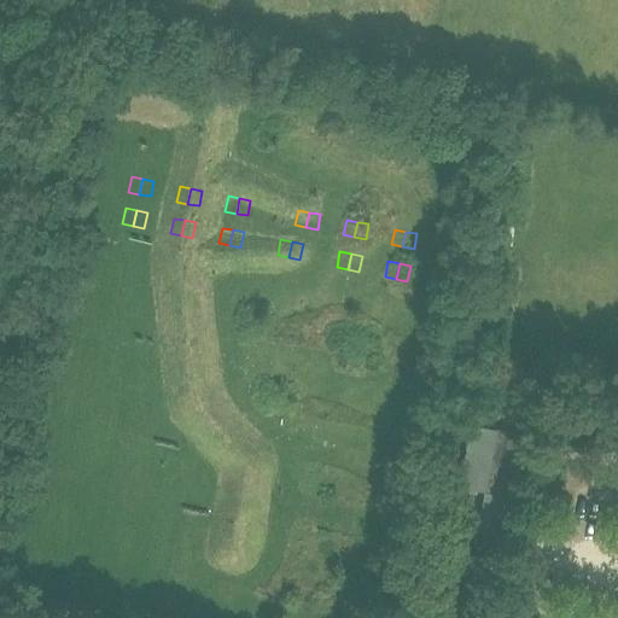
[(62,450),(59,466),(70,468),(73,453),(62,450)]
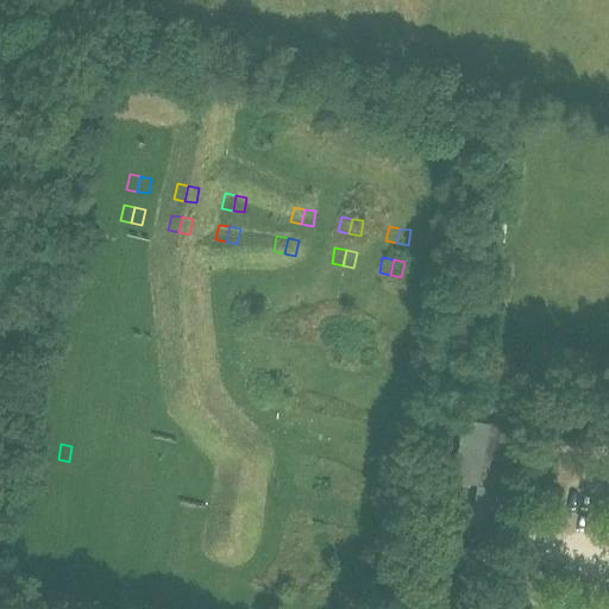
[(71,446),(69,462),(80,464),(82,449),(71,446)]
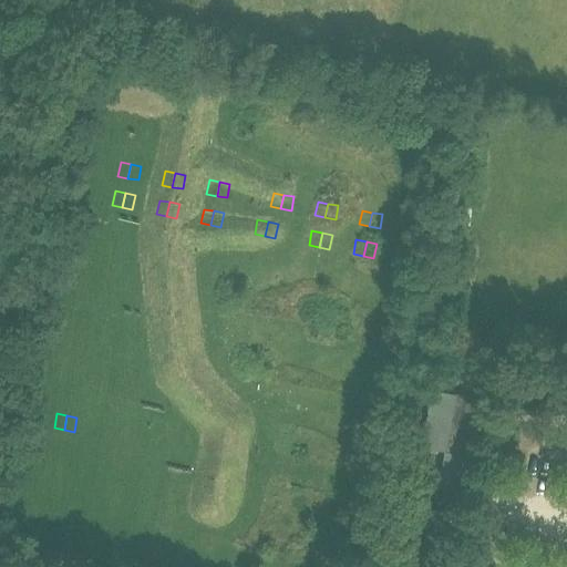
[(101,422),(99,436),(109,439),(111,424),(101,422)]
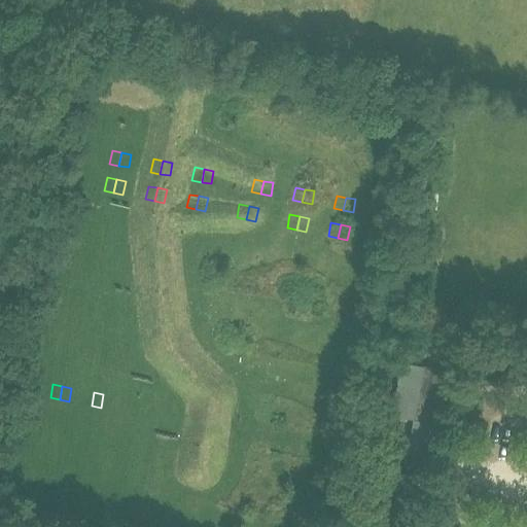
[(103,394),(101,408),(110,410),(112,396),(103,394)]
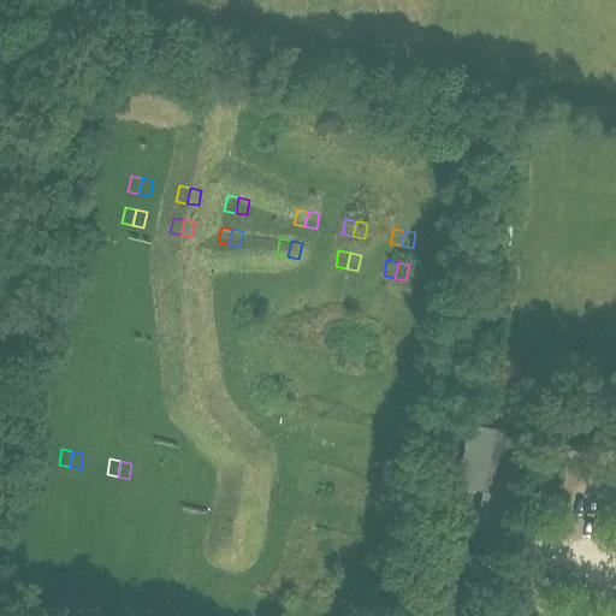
[(158,468),(155,484),(166,486),(169,471),(158,468)]
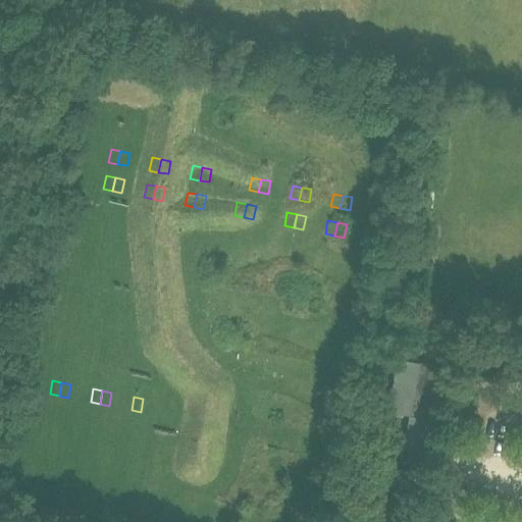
[(143,399),(141,412),(150,414),(153,401),(143,399)]
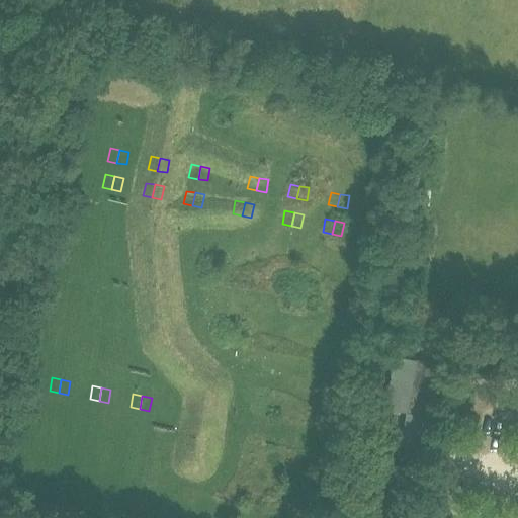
[(47,405),(44,417),(53,419),(56,406),(47,405)]
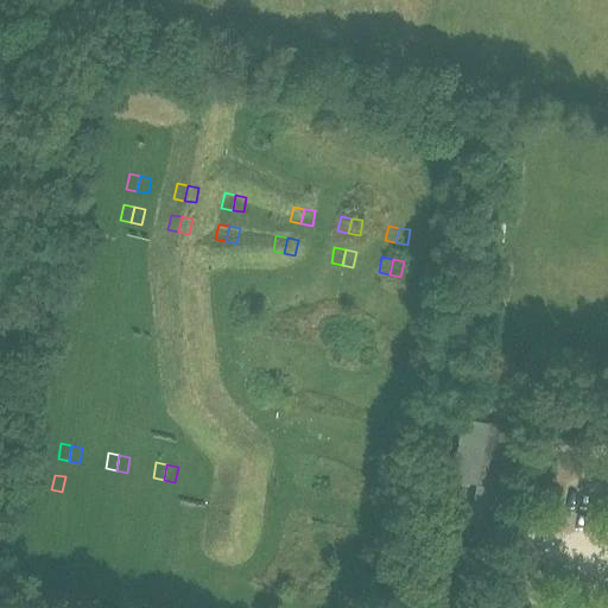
[(65,476),(62,492),(74,494),(76,479),(65,476)]
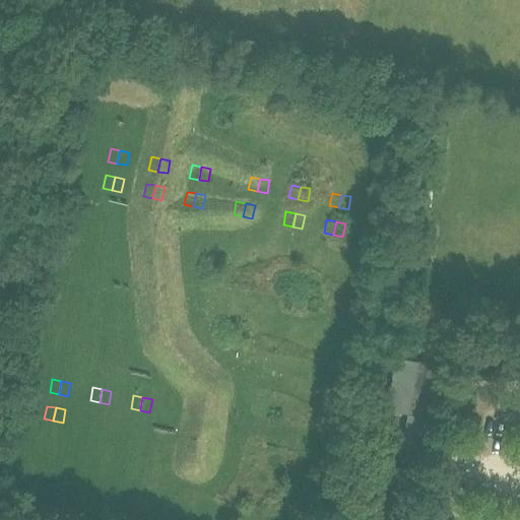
[(192,407),(189,419),(199,421),(201,409),(192,407)]
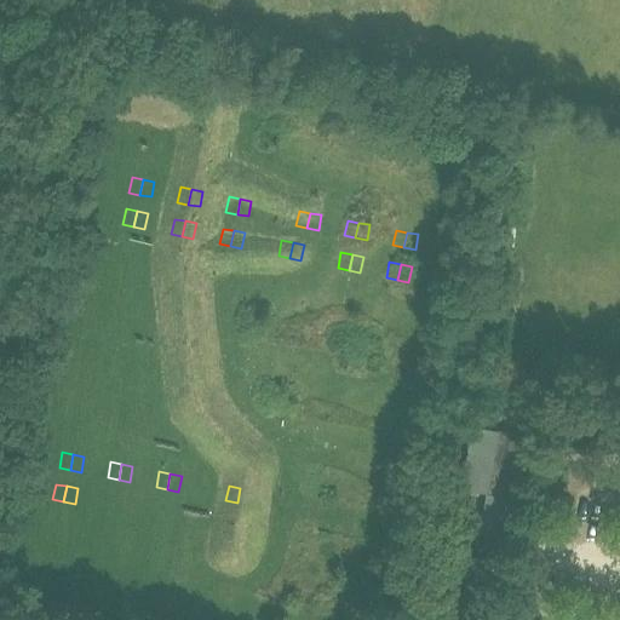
[(240,488),(237,503),(248,505),(251,489),(240,488)]
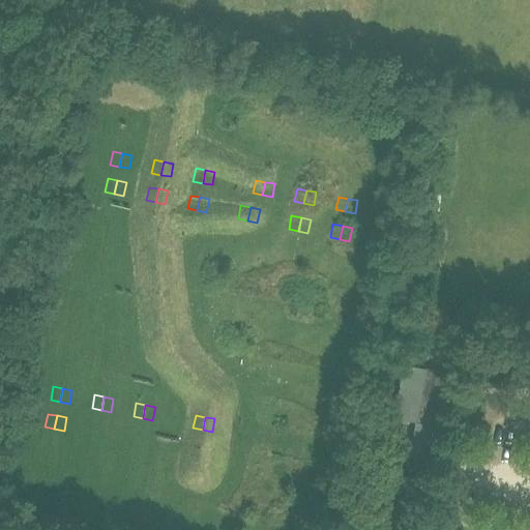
[(89,422),(86,435),(95,437),(98,423),(89,422)]
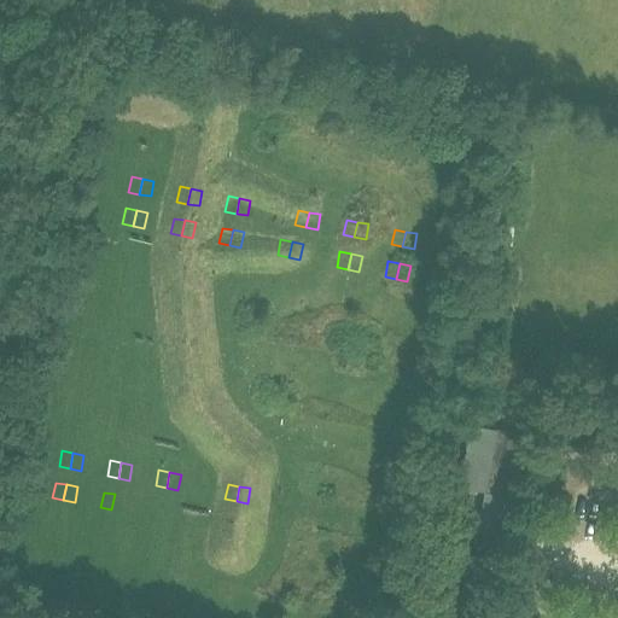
[(115,494),(111,509),(123,512),(126,496),(115,494)]
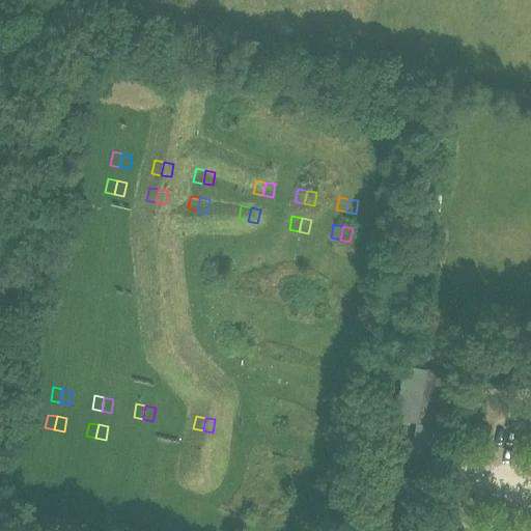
[(238,424),(234,438),(245,439),(247,426),(238,424)]
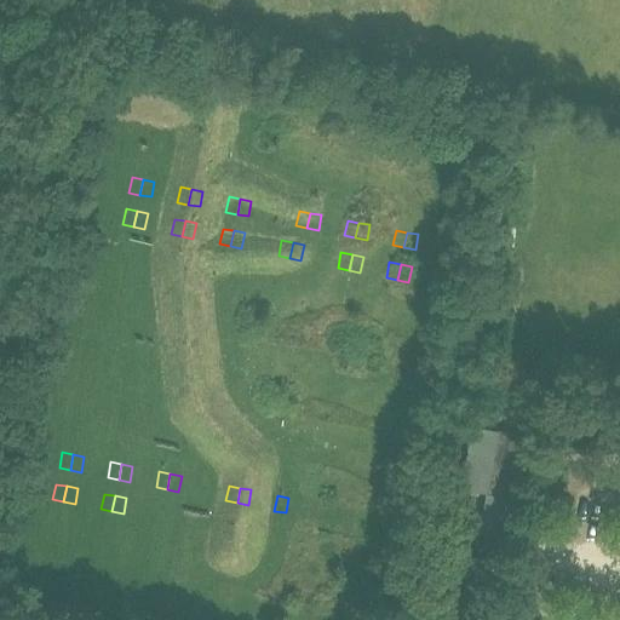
[(288,498),(286,512),(297,515),(299,499),(288,498)]
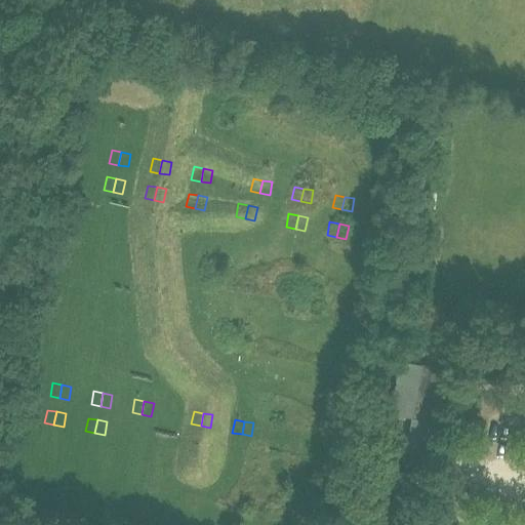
[(138,428),(135,441),(145,443),(148,430),(138,428)]
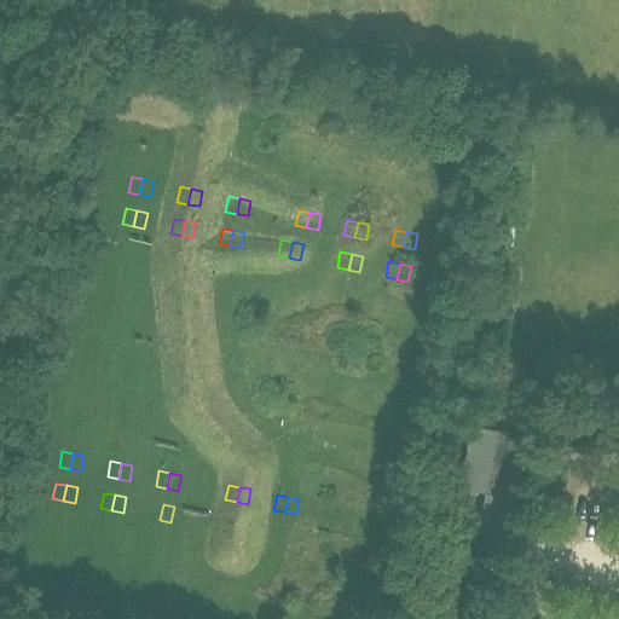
[(325,504),(322,520),(334,521),(336,507),(325,504)]
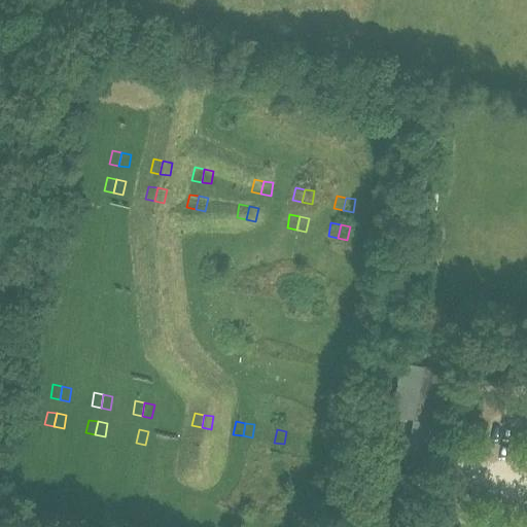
[(148,431),(145,445),(155,447),(157,433),(148,431)]
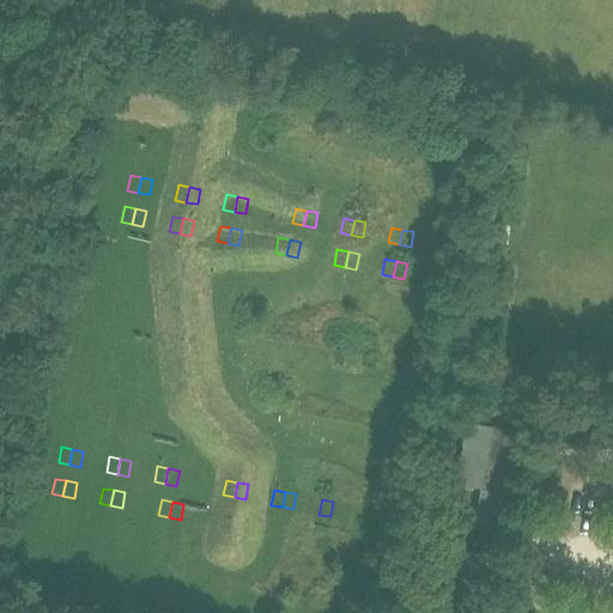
[(333,502),(331,516),(341,519),(344,503),(333,502)]
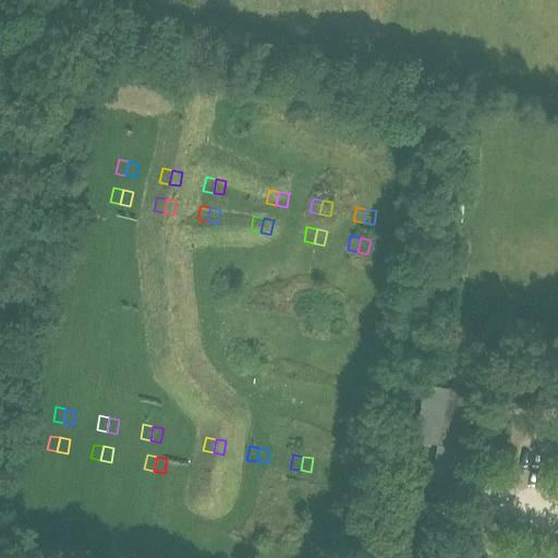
[(201,465),(197,480),(207,482),(210,468),(201,465)]
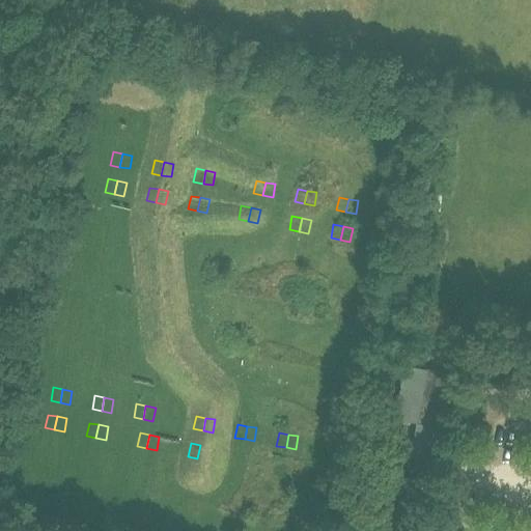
[(200,445),(197,458),(207,460),(210,447),(200,445)]
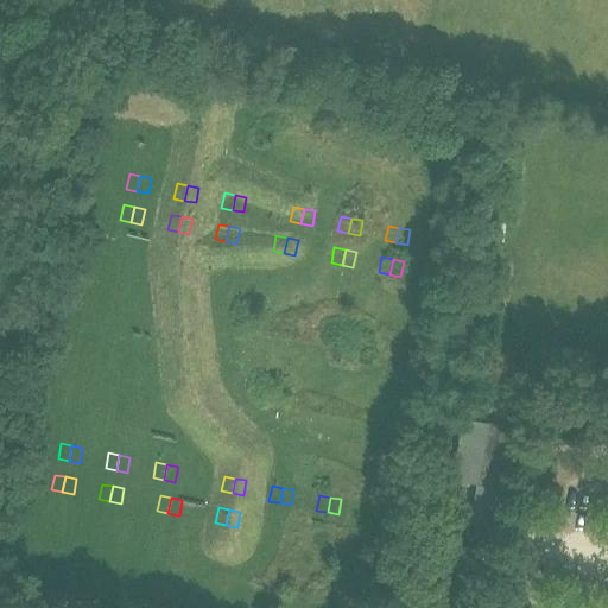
[(266,517),(263,532),(273,534),(277,519),(266,517)]
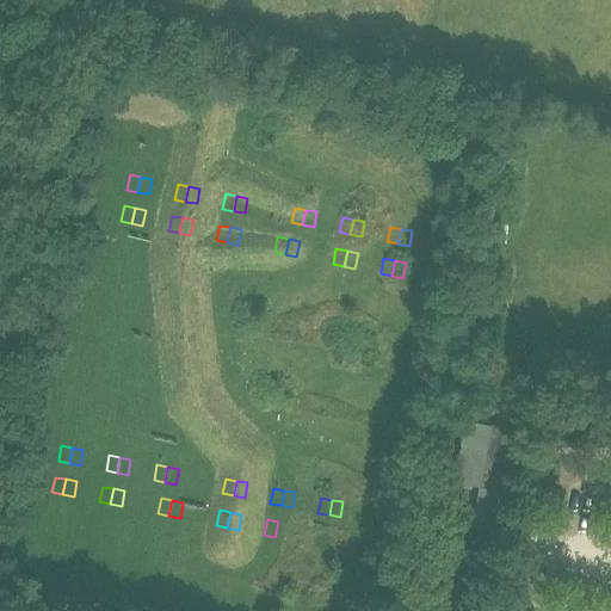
[(278,522),(275,537),(287,539),(289,524),(278,522)]
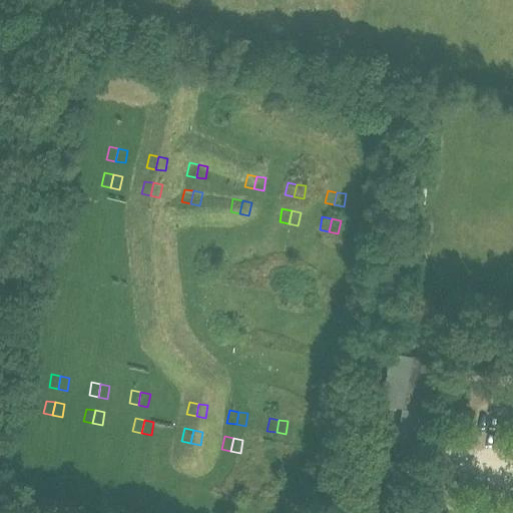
[(265,444),(262,457),(271,459),(274,446),(265,444)]
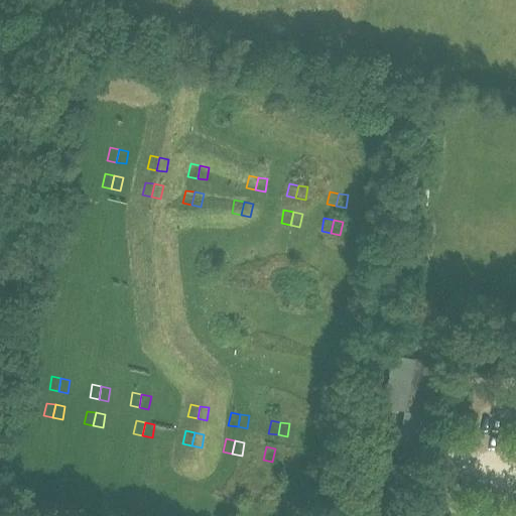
[(275,448),(272,462),(281,464),(284,450),(275,448)]
